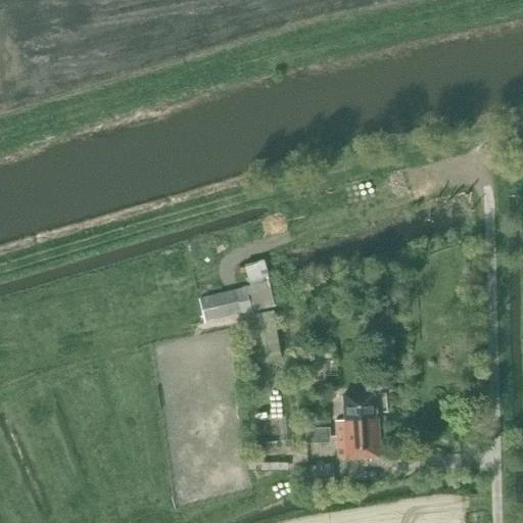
[(249,287),(246,287),(199,297),(204,322),(251,312),(275,307),(264,260),(256,262),(256,263),(244,266),(249,287)]
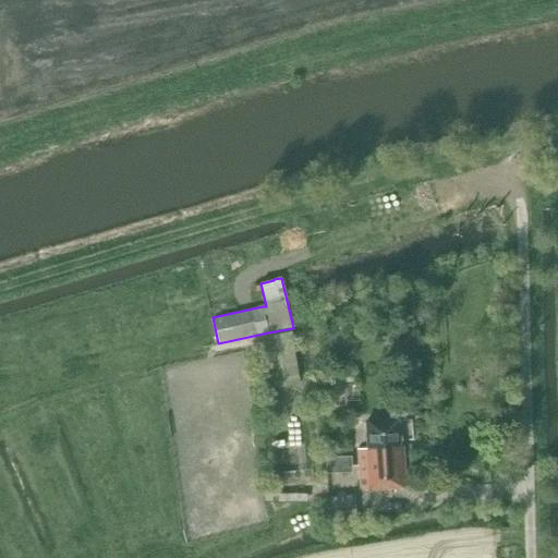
[(271,335),(281,388),(301,384),(291,331),(271,335)]
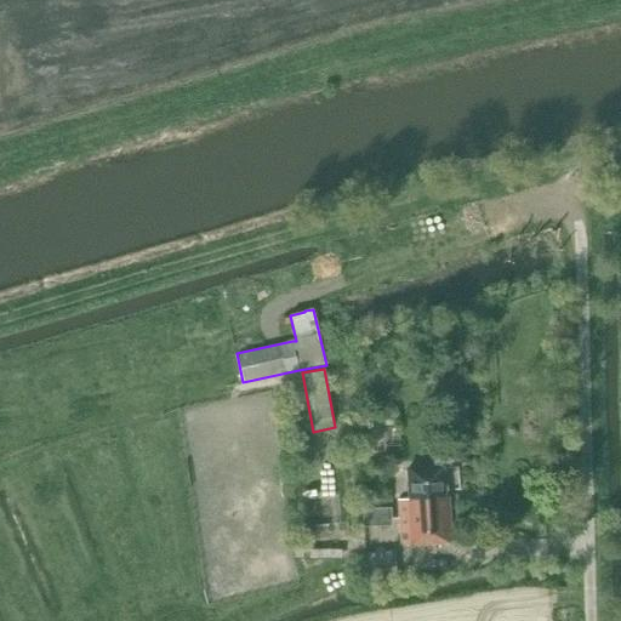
[(385,453),(383,421),(368,421),(369,453),(385,453)]
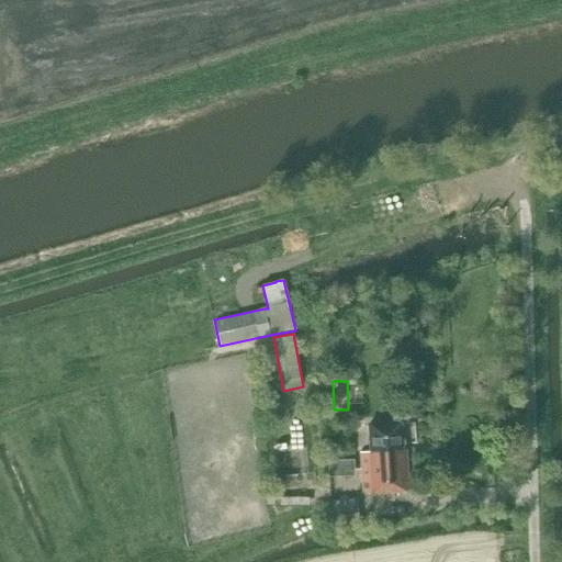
[(371,451),(361,452),(363,493),(408,491),(406,450),(403,450),(402,423),(369,425),(371,451)]
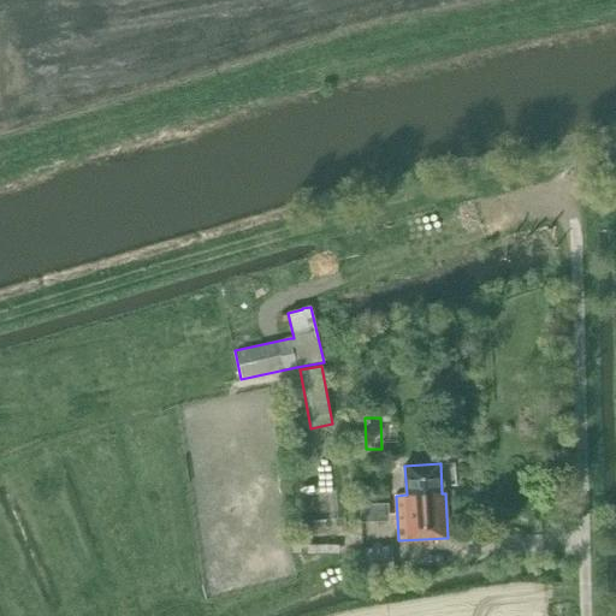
[(384,503),(360,504),(361,523),(378,522),(378,519),(384,519),(389,519),(389,503),(384,503)]
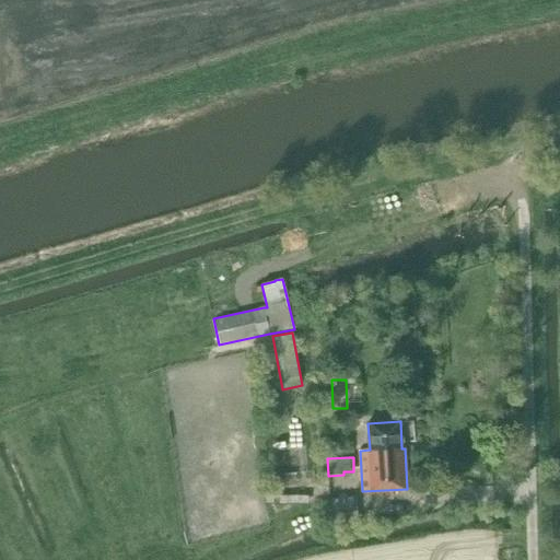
[(261,485),(266,504),(275,502),(270,482),(261,485)]
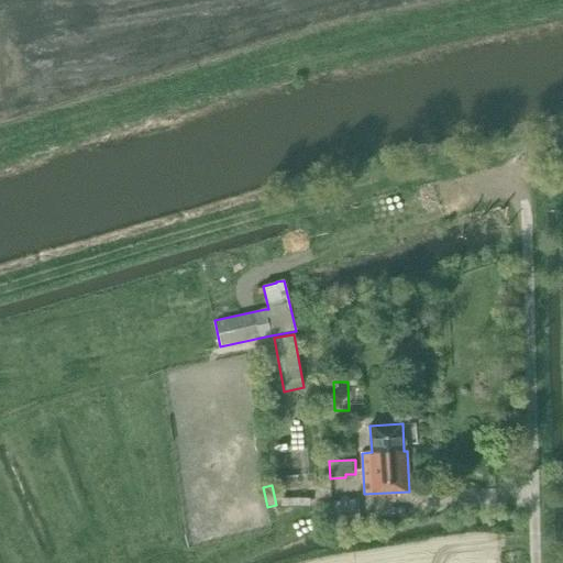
[(433,501),(432,489),(410,492),(411,504),(433,501)]
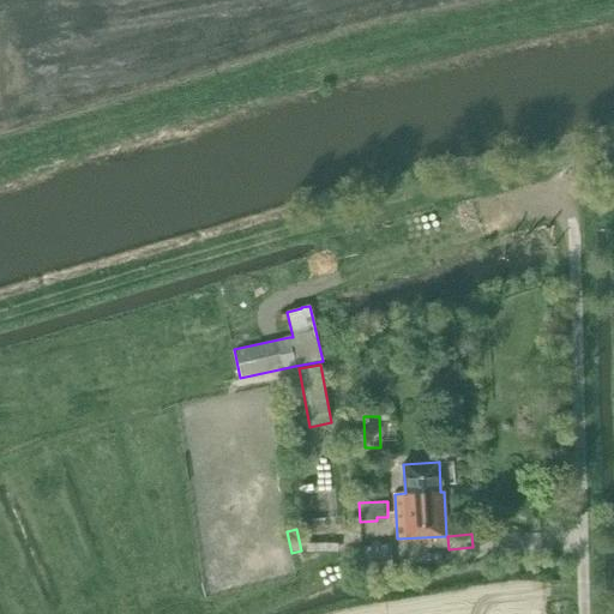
[(306,551),(337,549),(336,540),(306,542),(306,551)]
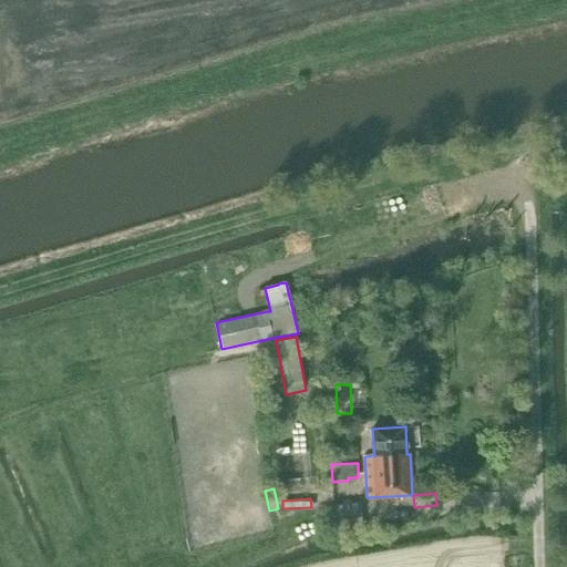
[(359,504),(333,507),(337,534),(362,531),(359,504)]
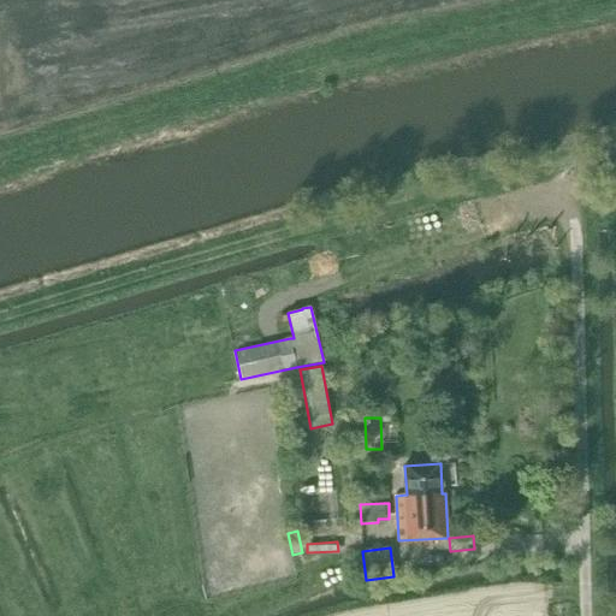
All buildings are outlined.
